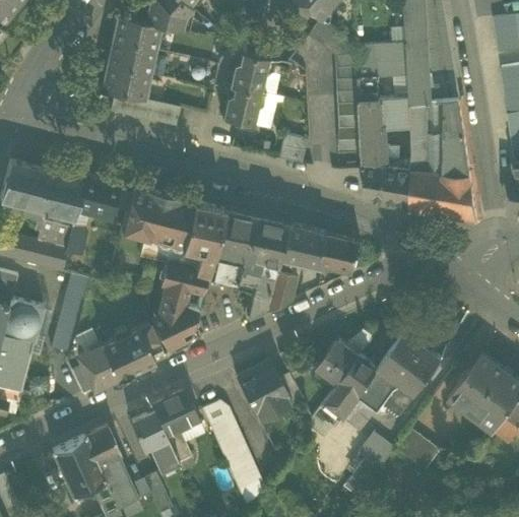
[(0,0),(0,19),(6,12),(8,14),(15,6),(11,2),(12,0),(20,0),(0,0)]
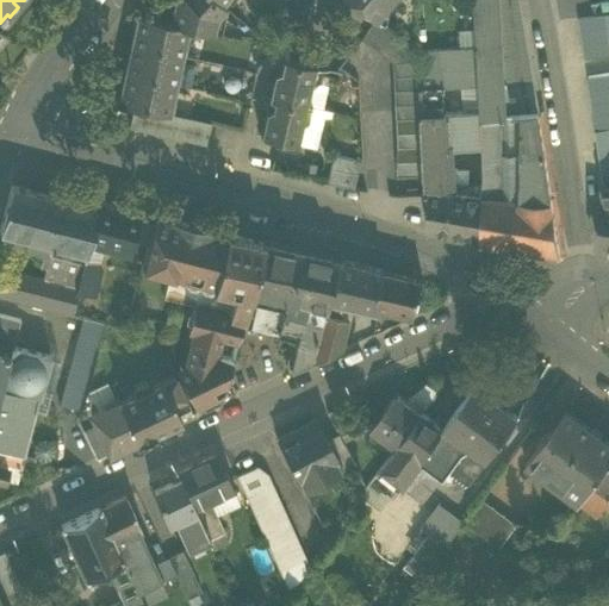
[(174,5),(171,25),(138,18),(137,20),(141,20),(138,31),(136,30),(132,47),(131,49),(134,50),(131,60),(129,58),(125,77),(128,79),(125,88),(123,87),(118,106),(135,110),(171,118),(171,117),(172,114),(167,113),(173,88),(178,89),(178,87),(173,86),(179,60),(184,61),(185,57),(180,57),(185,31),(191,32),(191,31),(215,36),(218,22),(228,10),(224,7),(229,0),(178,0),(178,6),(174,5)]
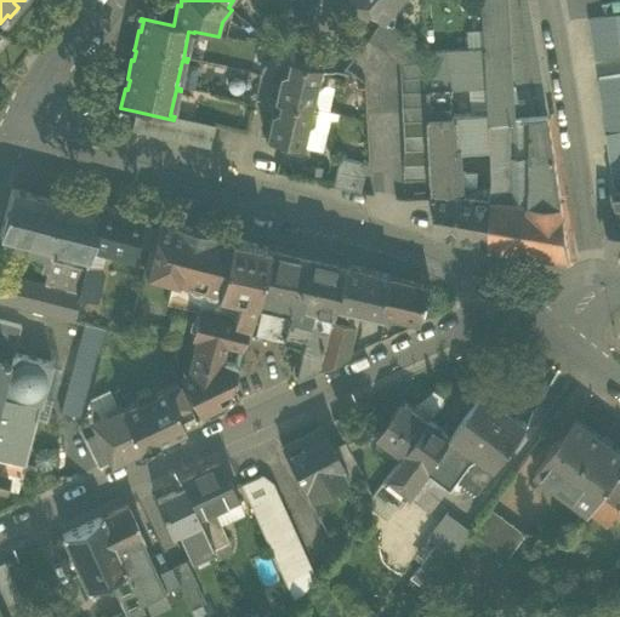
[(358,0),(386,22),(394,12),(396,6),(402,0),(358,0)]
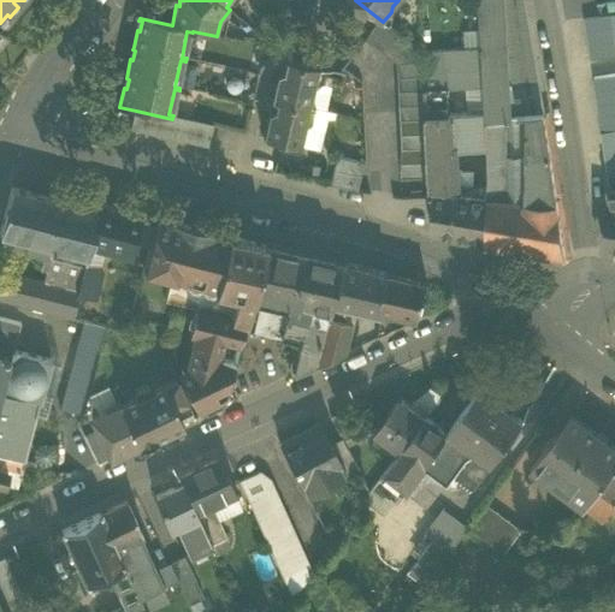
[(490,177),(490,198),(488,244),(567,257),(545,114),(539,116),(519,0),(480,0),(484,51),(485,89),(488,114),(489,150),(490,177)]
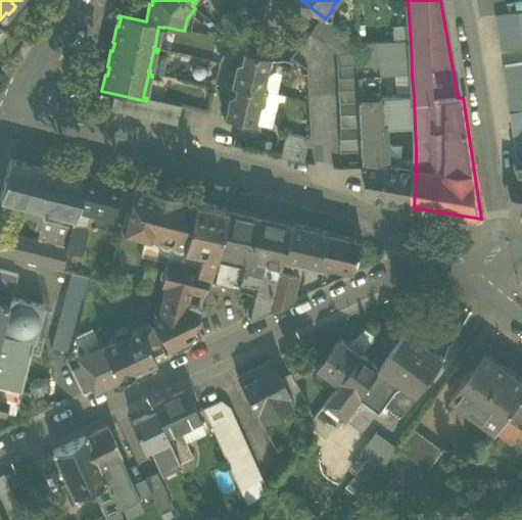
[(496,4),(497,13),(521,11),(521,2),(496,4)]
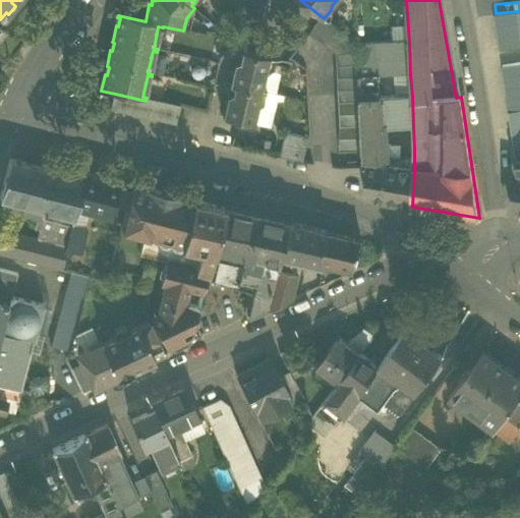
[(519,13),(496,18),(501,53),(519,49),(519,13)]
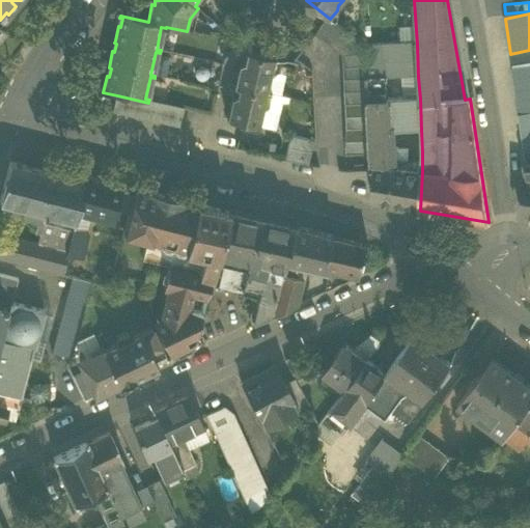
[(325,45),(342,57),(344,57),(366,46),(336,21),(334,23),(330,19),(314,37),(324,45),(325,45)]
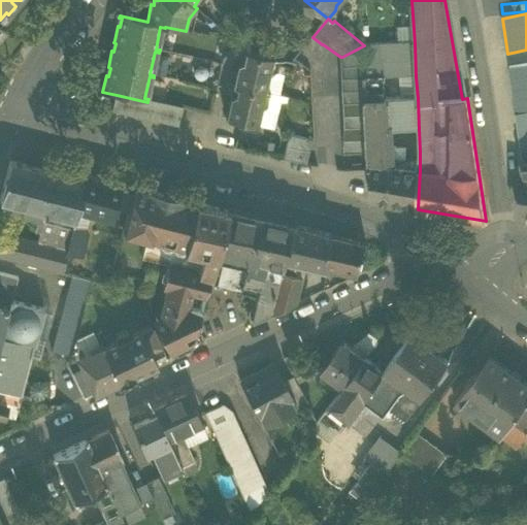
[(364,56),(366,78),(385,77),(385,78),(416,76),(415,43),(364,45),(364,56)]
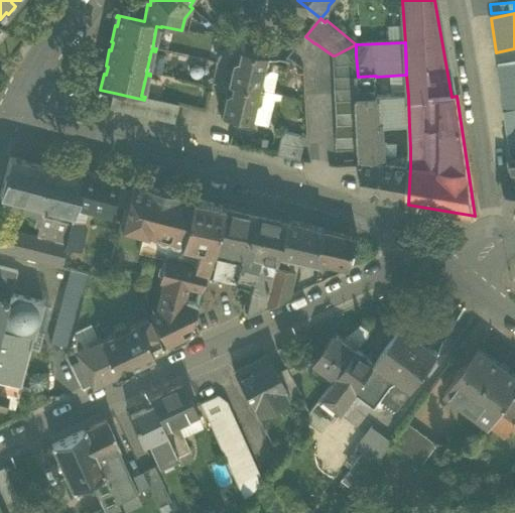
[(229,85),(233,86),(260,92),(263,77),(268,74),(271,59),(240,52),(238,62),(233,67),(229,85)]
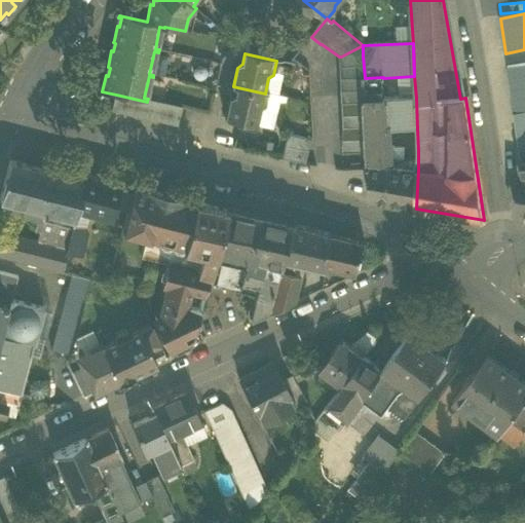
[(363,55),(341,57),(339,57),(343,154),(368,152),(363,55)]
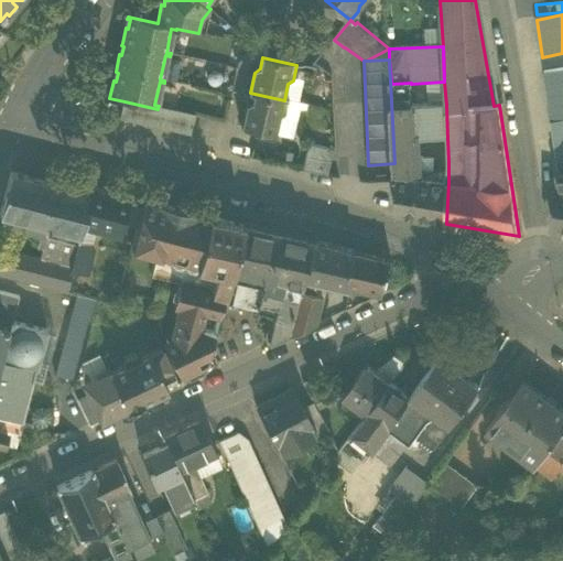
[(562,71),(544,74),(552,123),(562,121),(562,71)]
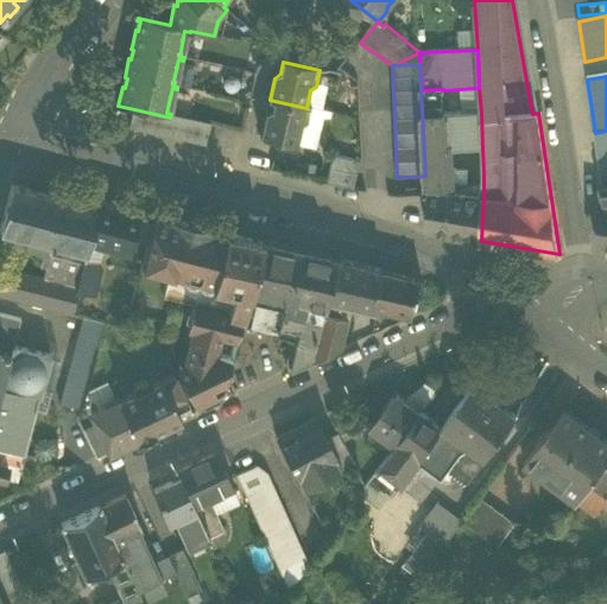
[(444,115),(443,90),(443,89),(422,90),(423,116),(444,115)]
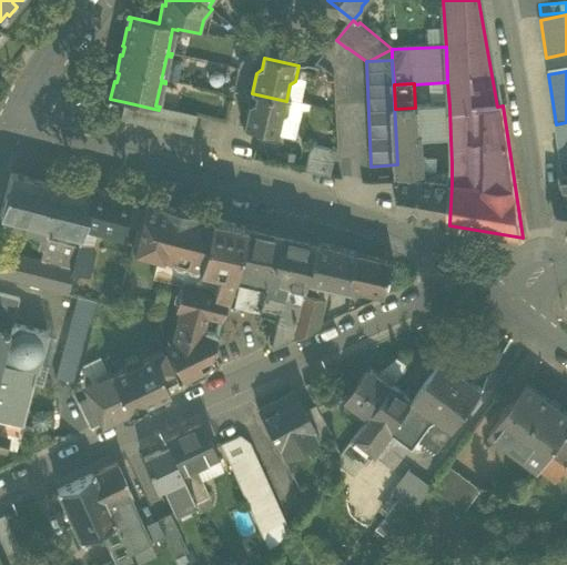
[(291,102),(286,101),(256,94),(254,104),(249,108),(244,130),(279,138),(282,120),(287,117),(291,102)]
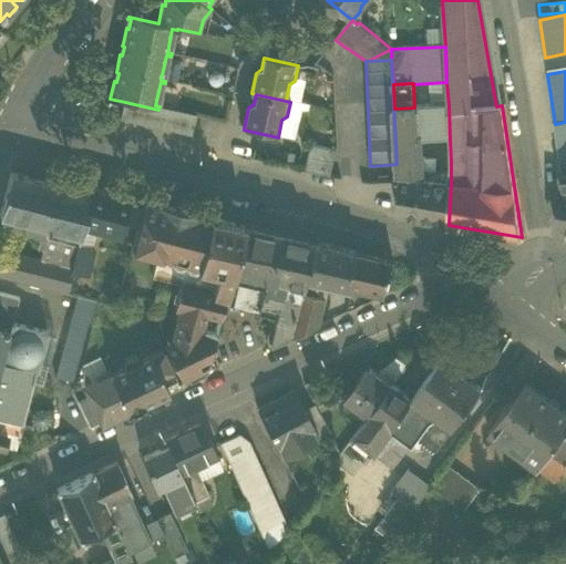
[(154,129),(193,137),(197,116),(158,109),(158,110),(125,102),(121,121),(154,129)]
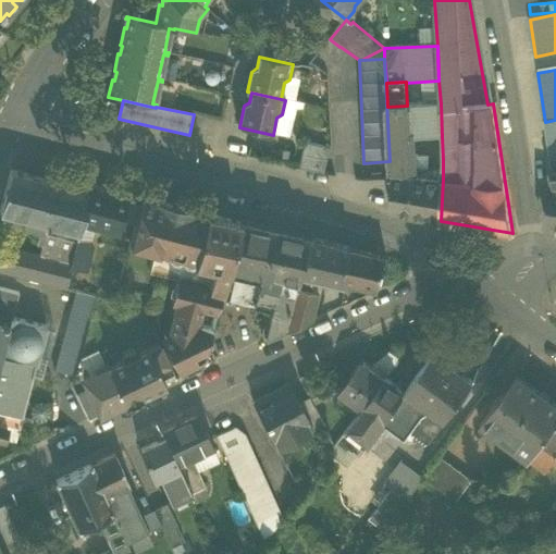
[(441,103),(424,105),(425,137),(442,136),(441,103)]
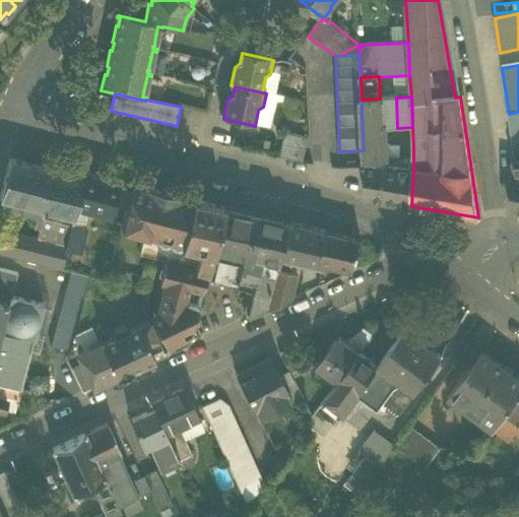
[(396,98),(380,99),(362,100),(365,162),(365,163),(367,163),(383,165),(383,155),(385,155),(384,129),(397,128),(396,98)]
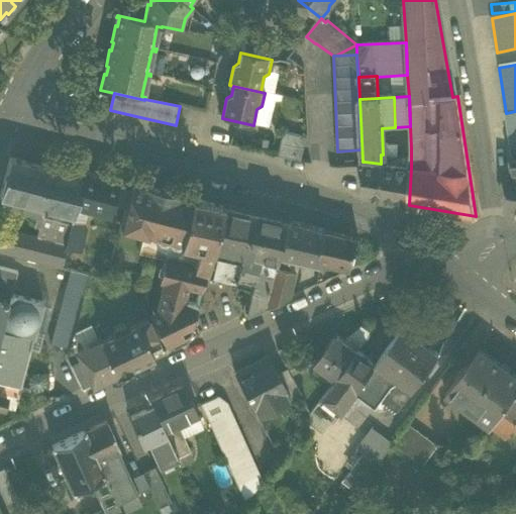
[(515,111),(506,113),(505,113),(513,161),(515,160),(515,111)]
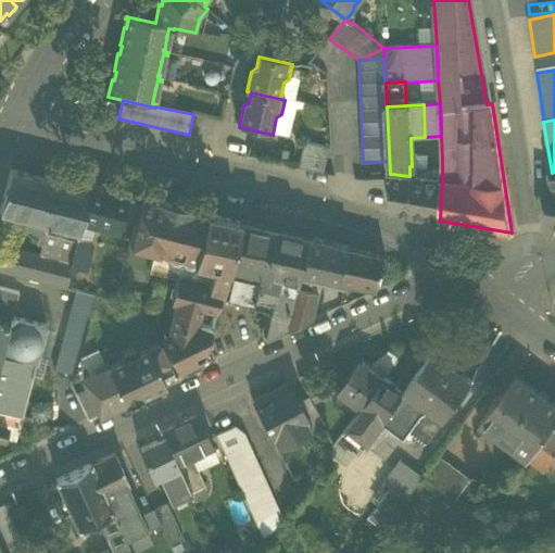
[(299,170),(324,175),(330,148),(305,142),(299,170)]
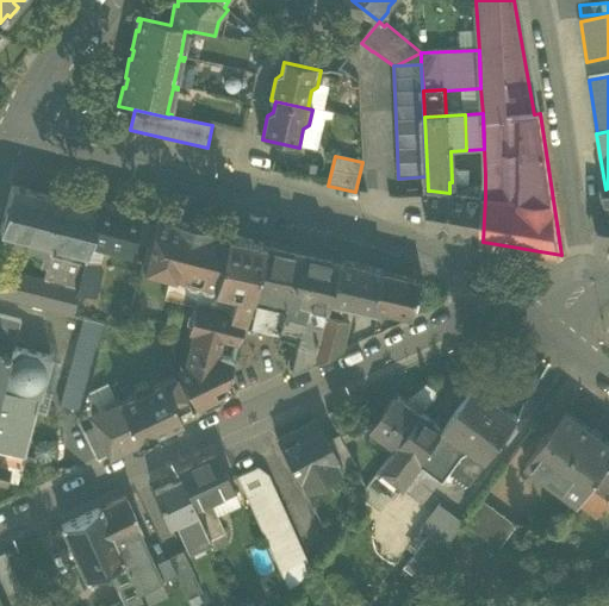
[(87,257),(89,244),(98,212),(12,189),(0,235),(29,242),(51,248),(87,257)]
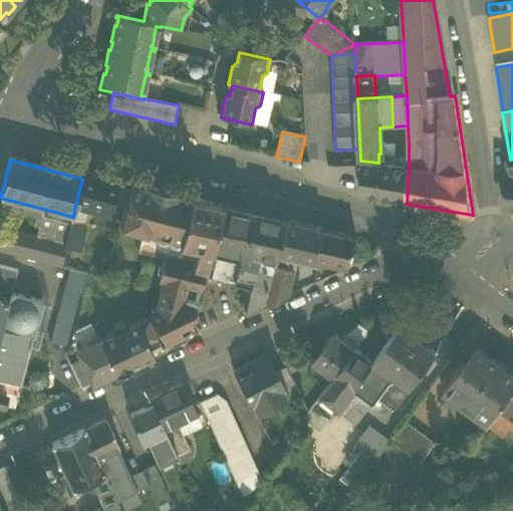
[(362,197),(394,202),(395,165),(378,163),(362,161),(362,168),(362,195),(362,197)]
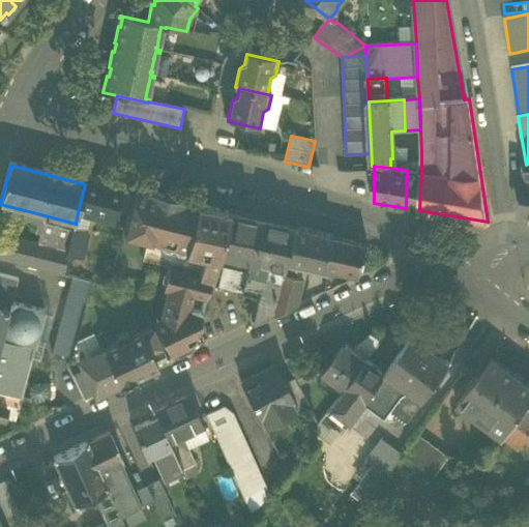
[(406,208),(419,210),(421,171),(407,170),(406,208)]
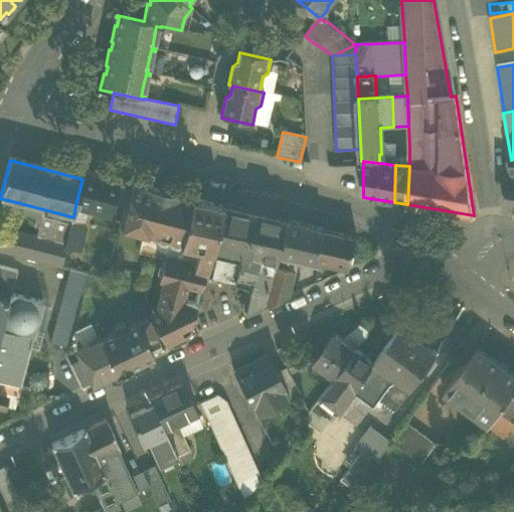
[(84,173),(82,179),(75,206),(89,210),(109,215),(118,181),(84,173)]
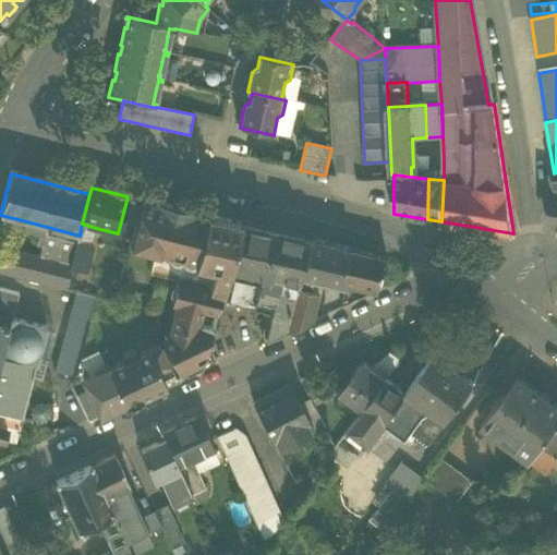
[(195,265),(216,269),(228,273),(230,267),(240,225),(209,217),(190,213),(143,201),(131,246),(155,253),(196,263),(195,265)]
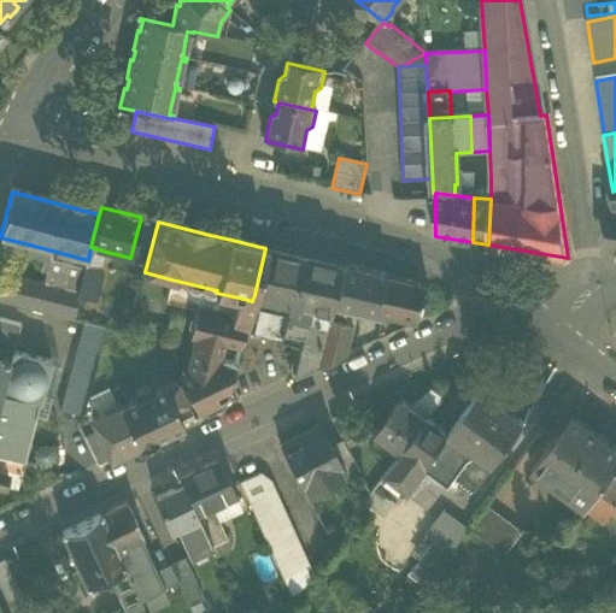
[(52,251),(29,245),(25,257),(42,261),(40,273),(46,275),(52,251)]
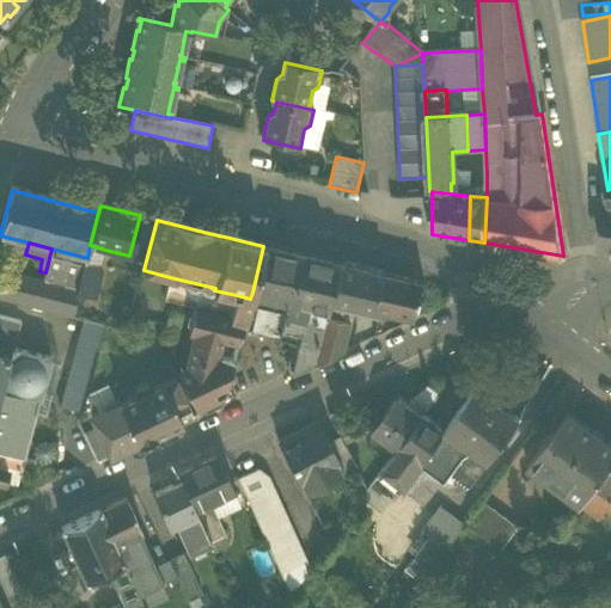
[(85,266),(101,270),(105,250),(90,245),(87,258),(85,266)]
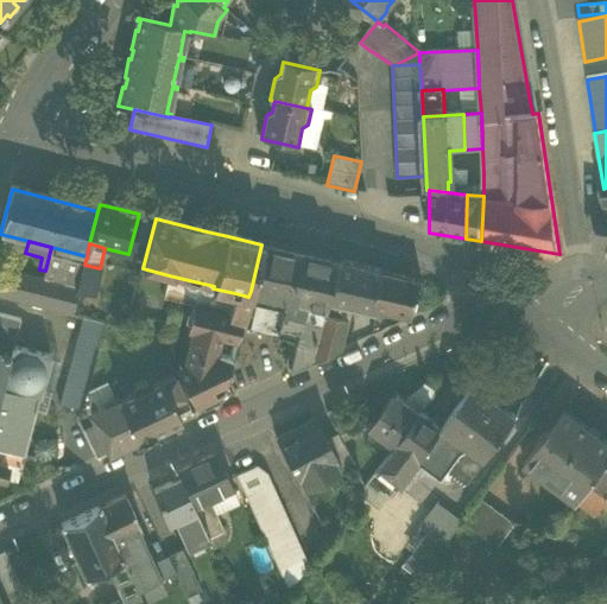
[(251,291),(286,300),(298,253),(261,245),(251,291)]
